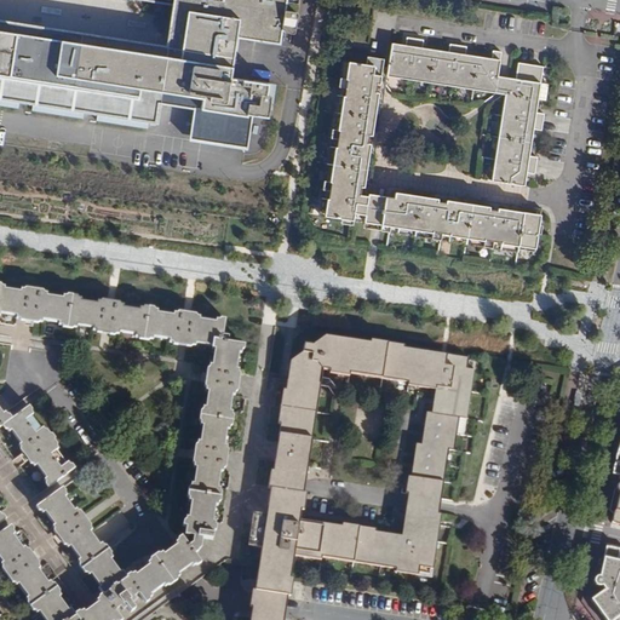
[(0,0),(0,98),(68,109),(75,68),(138,78),(131,119),(158,122),(161,101),(181,104),(184,80),(190,81),(187,105),(267,118),(267,114),(271,85),(273,76),(251,73),(250,81),(234,80),(235,72),(239,50),(233,50),(235,34),(246,35),(247,23),(258,24),(256,38),(273,40),(279,41),(281,27),(283,27),(283,29),(293,30),(296,12),(297,9),(283,6),(285,0),(0,0)]
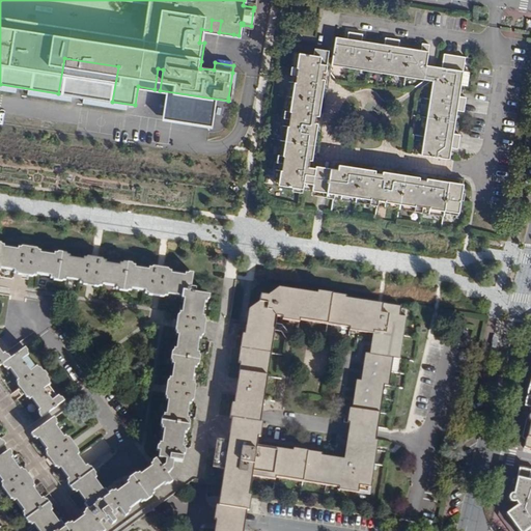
[(212,20),(211,30),(213,31),(219,32),(221,21),(212,20)]
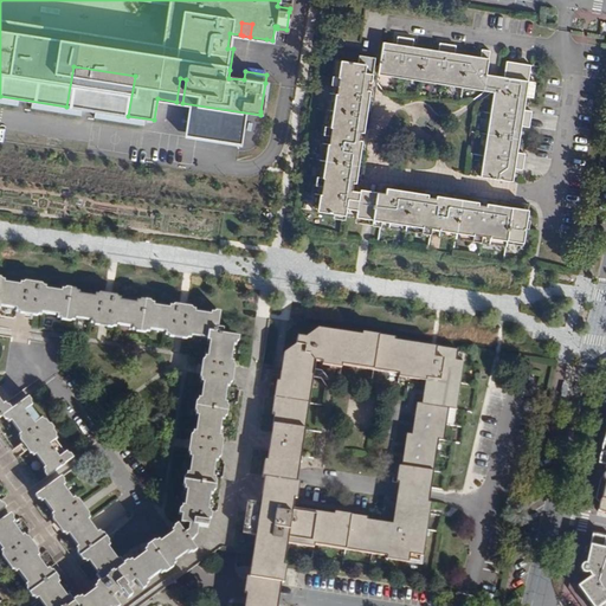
[(233,49),(238,50),(240,34),(230,33),(227,49),(233,49)]
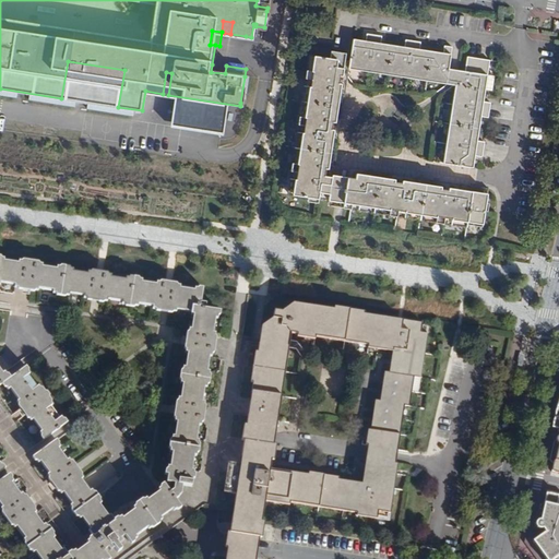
[(382,37),(368,35),(367,42),(355,39),(351,67),(363,69),(361,72),(377,74),(378,70),(389,72),(399,73),(399,78),(416,80),(417,76),(428,78),(439,80),(439,83),(447,84),(449,70),(452,48),(445,47),(444,52),(421,49),(421,43),(406,40),(406,47),(382,44),(382,37)]
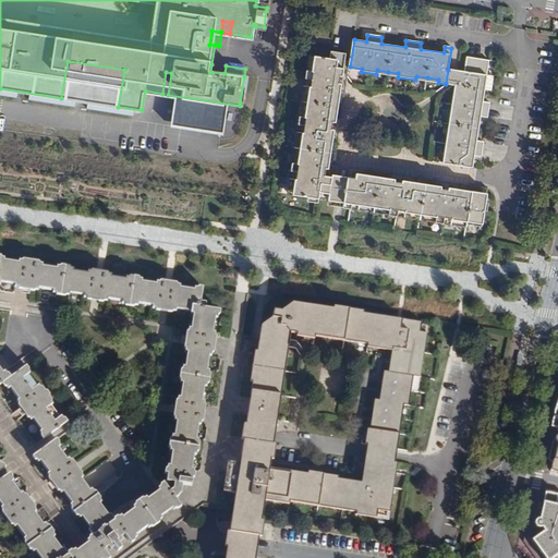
[(347,56),(331,52),(330,60),(312,57),(310,71),(305,70),(303,87),(306,87),(304,104),(302,118),(299,118),(296,133),(300,133),(298,148),(295,164),(292,164),(289,180),(293,181),(290,197),(329,204),(334,177),(330,176),(331,164),(334,164),(338,130),(340,130),(341,124),(339,124),(346,85),(342,85),(344,70),(347,56)]
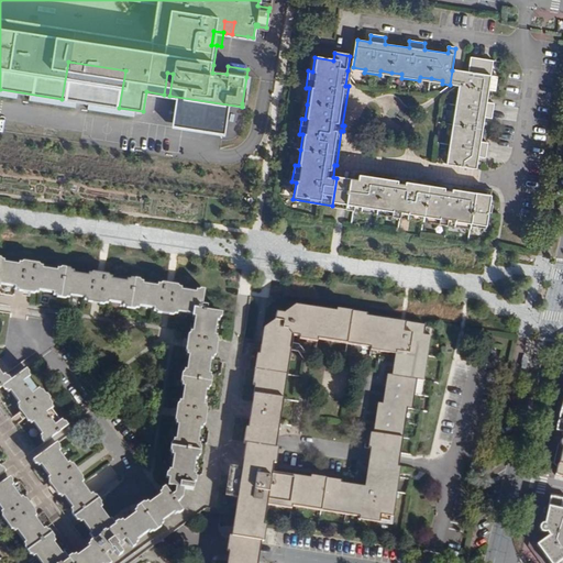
[(494,61),(471,57),(468,74),(461,72),(460,87),(463,87),(462,98),(457,98),(455,116),(459,116),(457,127),(456,138),(452,136),(450,154),(453,154),(452,166),(478,169),(479,157),(487,158),(489,143),(483,142),(486,118),(494,119),(496,103),(488,102),(494,61)]
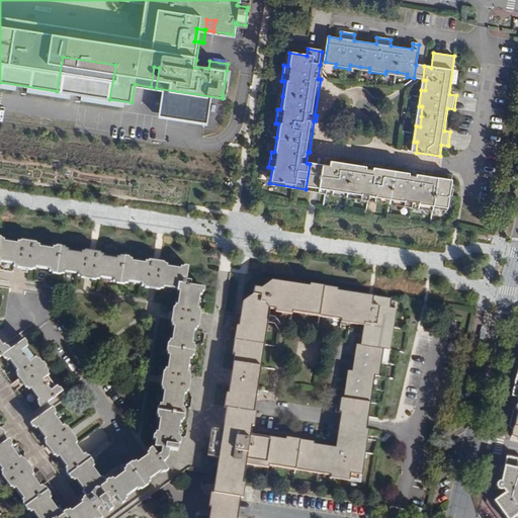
[(115,65),(63,57),(57,91),(109,99),(115,65)]
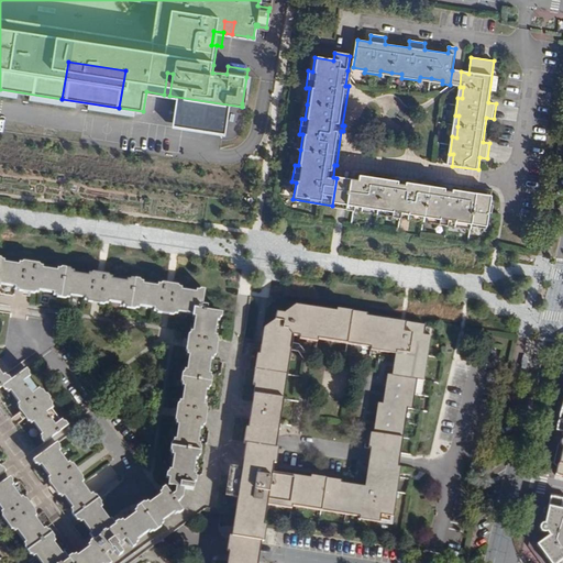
[(218,65),(213,65),(212,73),(227,74),(228,66),(218,65)]
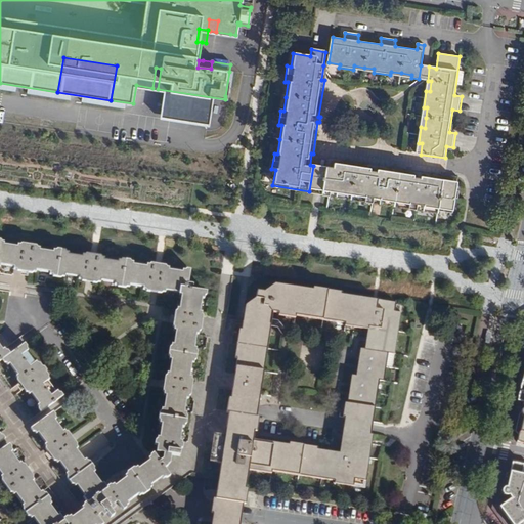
[(419,79),(428,81),(429,67),(421,66),(419,79)]
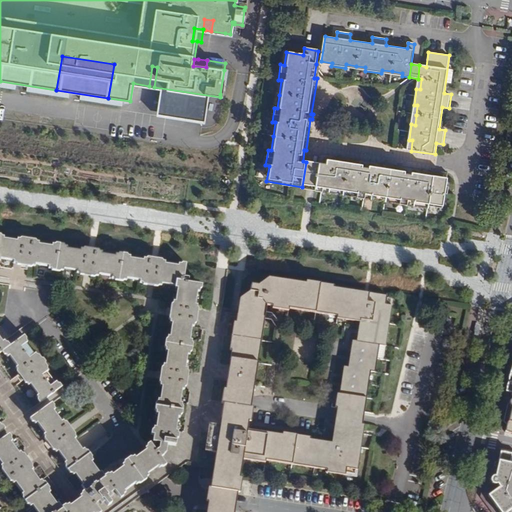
[(157,67),(152,66),(149,86),(154,87),(157,67)]
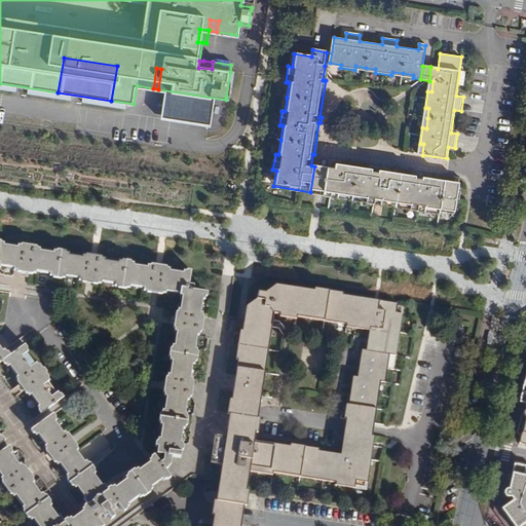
[(372,167),(334,161),(333,168),(329,194),(441,212),(442,210),(450,211),(453,208),(454,200),(458,200),(461,178),(446,176),(446,179),(421,175),(421,173),(417,172),(416,174),(377,168),(378,165),(373,165),(372,167)]
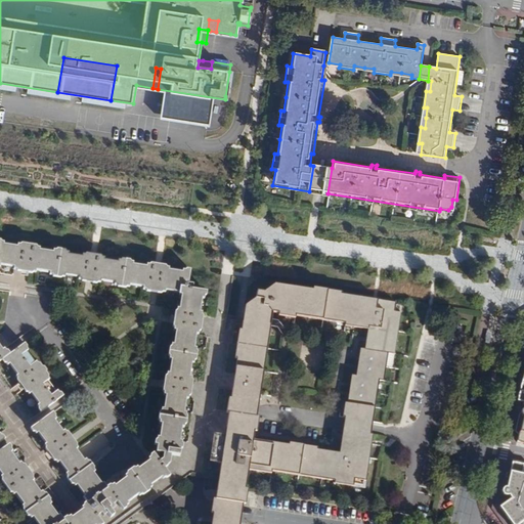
[(332,168),(313,166),(309,191),(328,193),(332,168)]
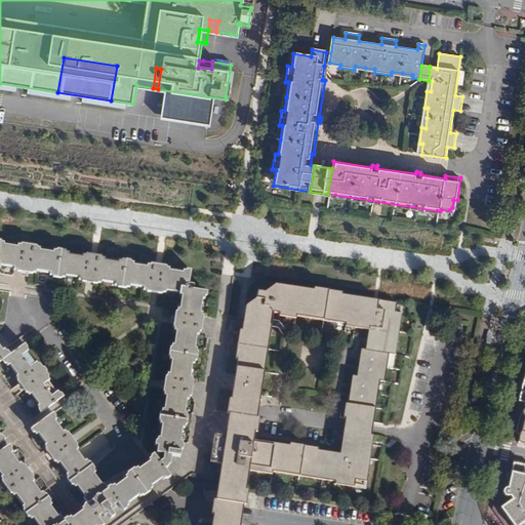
[(457,200),(453,200),(452,207),(449,210),(441,209),(440,211),(455,213),(457,200)]
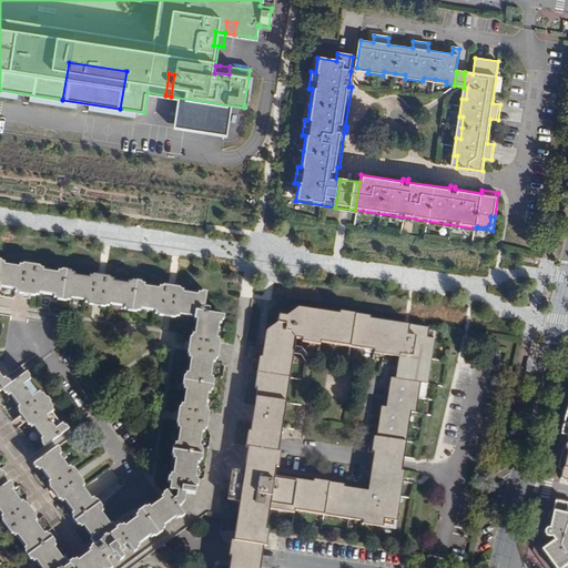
[(3,261),(0,260),(0,285),(16,287),(14,292),(22,292),(27,265),(19,264),(19,266),(2,264),(3,261)]
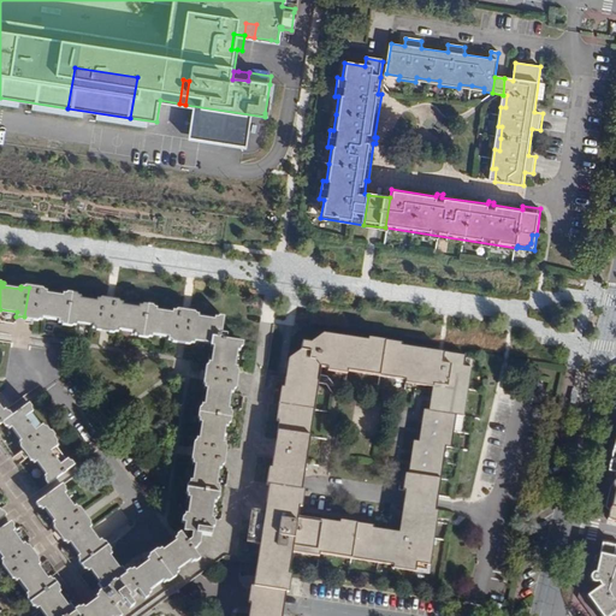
[(33,318),(37,289),(29,288),(24,317),(33,318)]
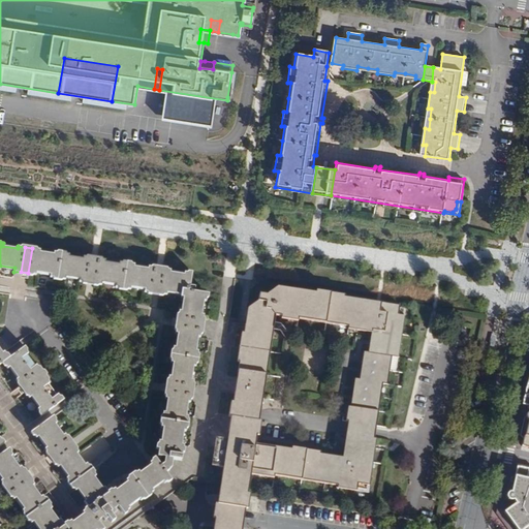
[(37,248),(32,248),(28,273),(35,275),(36,271),(52,274),(51,277),(65,279),(65,276),(80,278),(80,280),(86,281),(90,257),(83,256),(83,258),(68,256),(68,254),(55,251),(54,254),(39,252),(39,249),(37,248)]
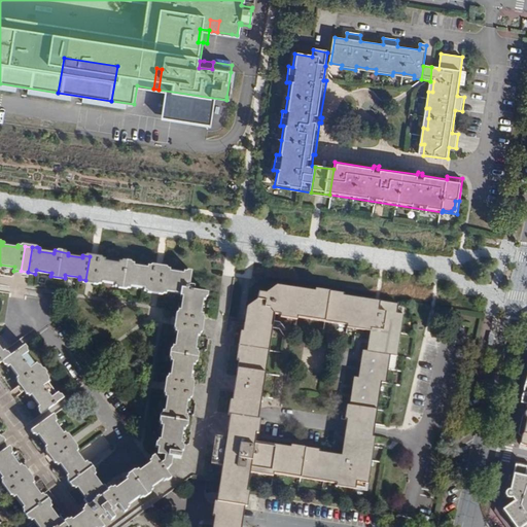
[(96,256),(90,256),(85,280),(91,281),(96,256)]
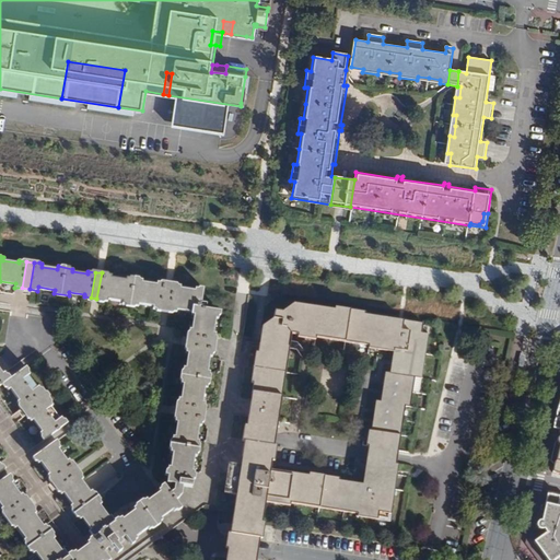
[(109,275),(102,272),(96,299),(106,301),(106,298),(121,300),(121,302),(137,304),(137,302),(151,304),(151,306),(160,308),(164,282),(155,281),(154,284),(141,282),(141,279),(125,277),(125,280),(109,277),(109,275)]
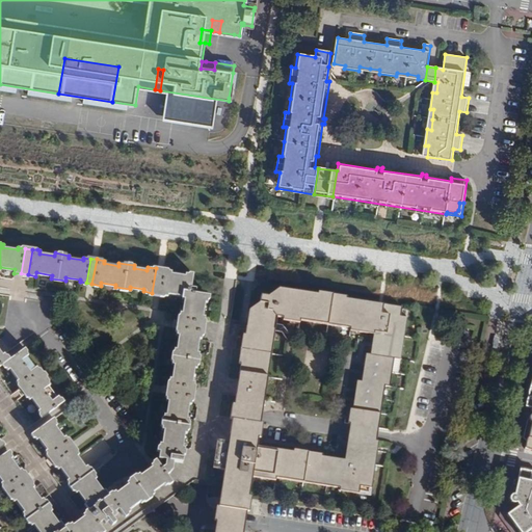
[(163,269),(156,268),(152,293),(159,294),(163,269)]
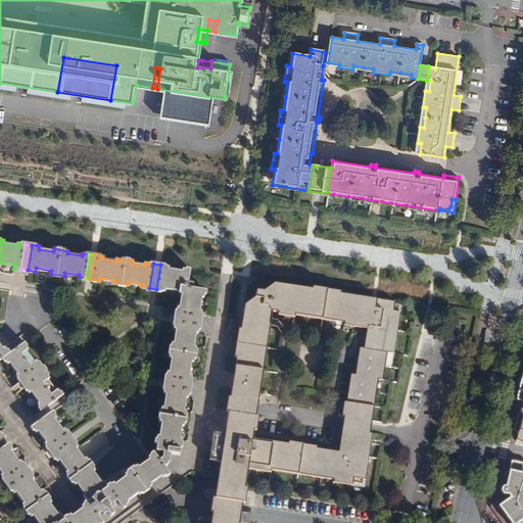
[(169,266),(160,265),(156,289),(164,290),(164,288),(182,291),(180,306),(177,306),(176,314),(200,318),(201,310),(199,310),(201,296),(203,296),(204,289),(193,288),(190,287),(188,285),(189,282),(190,270),(185,269),(185,272),(168,269),(169,266)]
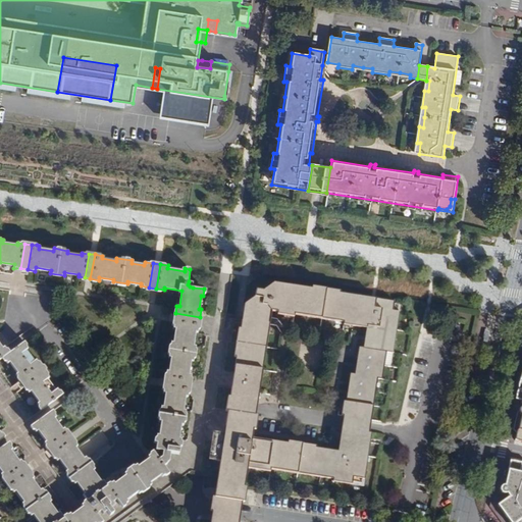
[(342,292),(342,290),(311,285),(311,288),(275,281),(264,290),(258,288),(256,297),(255,307),(274,310),(280,311),(280,314),(285,315),(286,311),(297,313),(336,319),(337,315),(347,316),(346,320),(356,322),(355,326),(368,328),(373,329),(371,341),(366,340),(365,348),(360,347),(355,374),(352,373),(347,402),(345,402),(342,416),(345,416),(368,420),(369,410),(375,411),(376,405),(371,405),(376,378),(380,379),(383,380),(388,352),(393,353),(396,335),(390,335),(392,327),(397,328),(400,311),(394,310),(395,301),(376,298),(375,302),(349,298),(350,294),(342,292)]
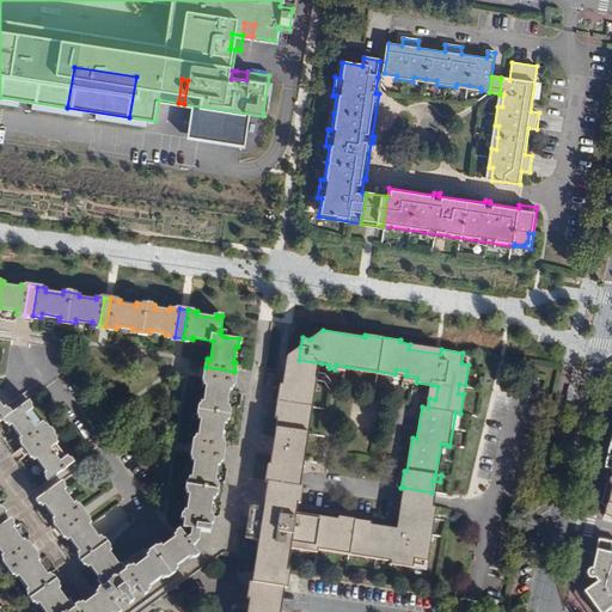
[(441,349),(410,344),(409,349),(440,354),(441,349)]
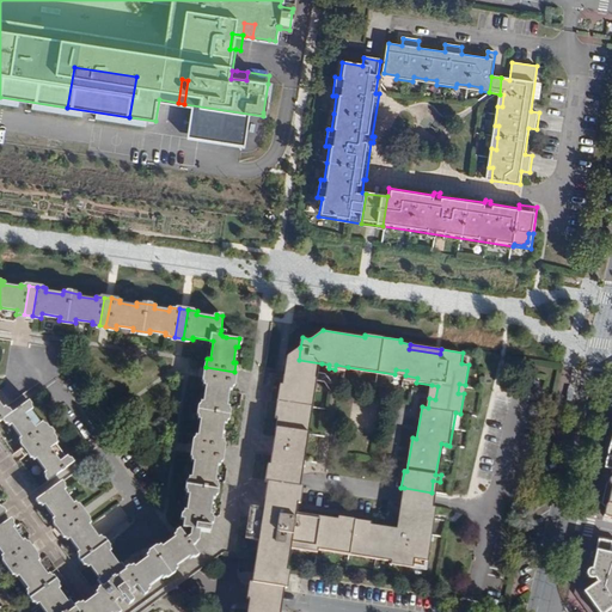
[(288,356),(288,359),(299,360),(300,348),(288,356)]
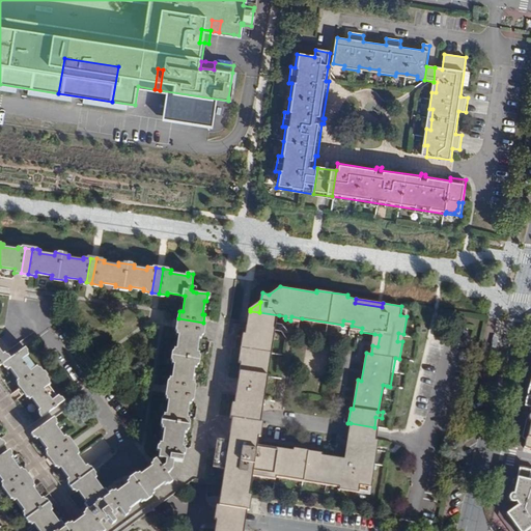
[(259,312),(250,311),(248,325),(277,329),(279,315),(259,312)]
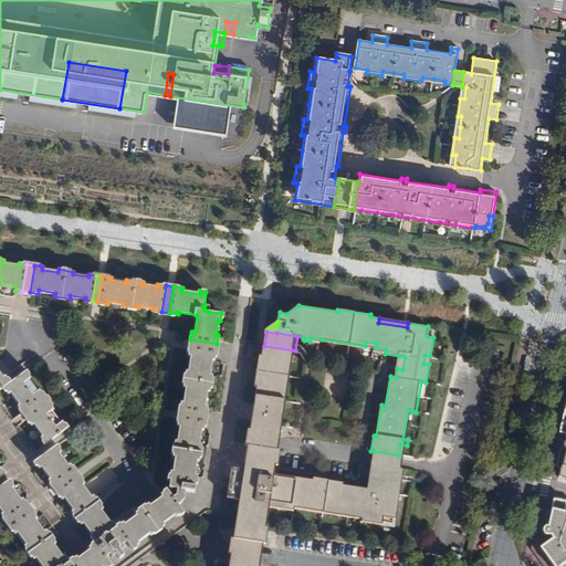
[(217,344),(190,339),(189,347),(216,352),(217,344)]
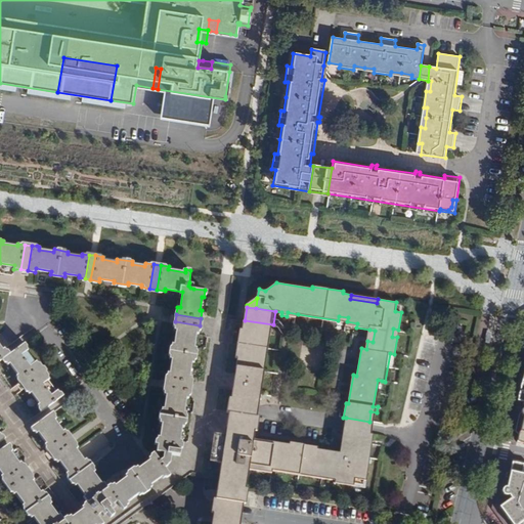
[(245,320),(244,319),(242,329),(238,329),(234,357),(237,358),(235,366),(241,366),(237,389),(232,388),(231,397),(228,396),(226,411),(229,411),(259,417),(273,324),(245,320)]
